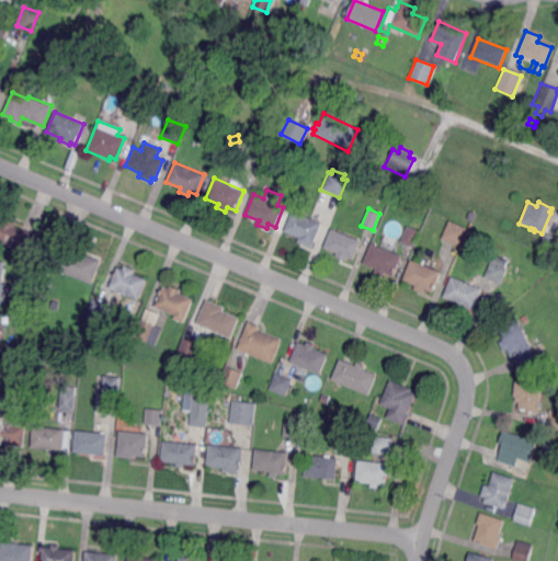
[(311,247),(298,241),(300,237),(284,231),(293,210),(321,222),(311,247)]
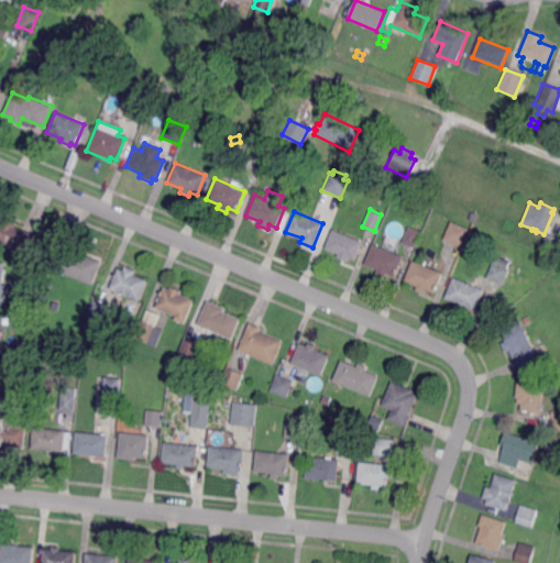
[(474,221),(467,219),(470,211),(478,214),(474,221)]
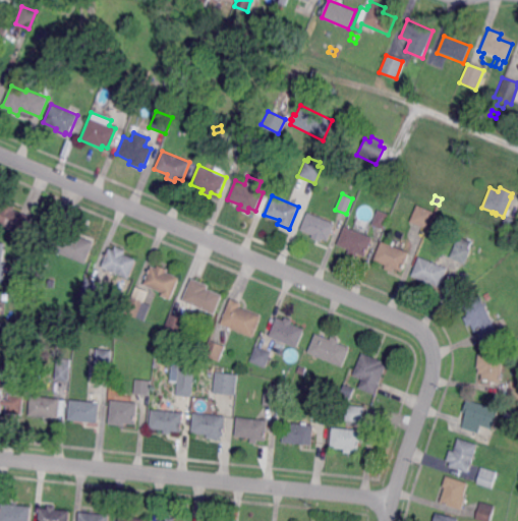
[(0,206),(2,207),(3,203),(13,208),(12,211),(31,218),(22,236),(0,226),(0,206)]
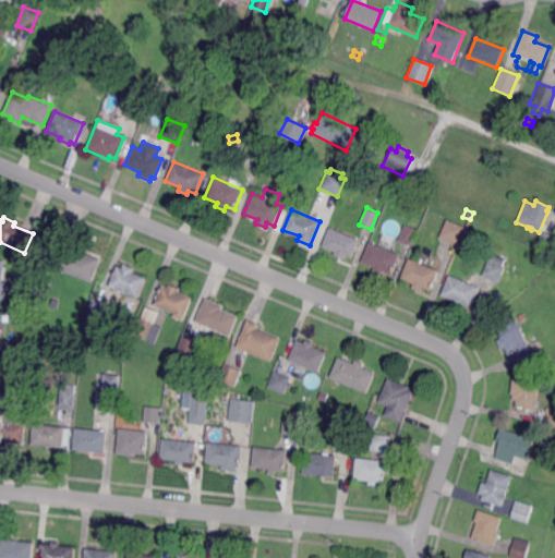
[(457,244),(438,238),(446,219),(463,227),(457,244)]
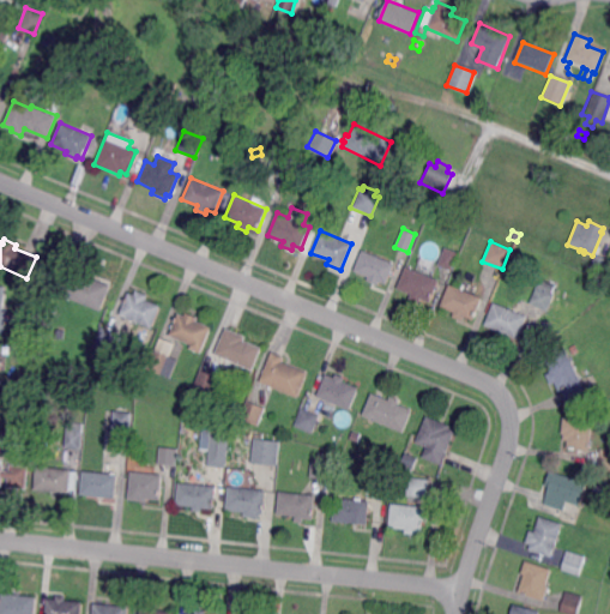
[(451,270),(438,265),(445,247),(458,253),(451,270)]
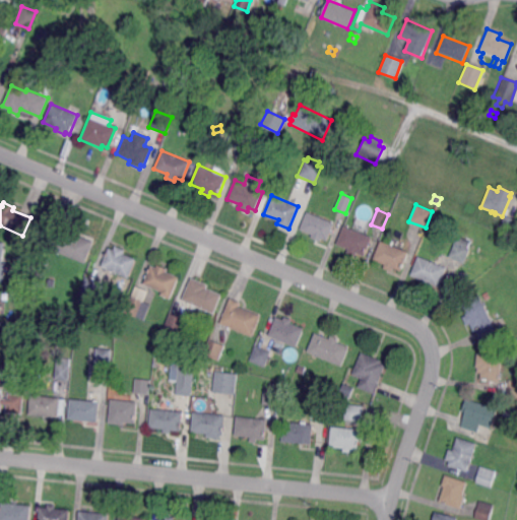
[(327,241),(321,238),(320,241),(311,237),(312,235),(300,230),(307,211),(334,222),(327,241)]
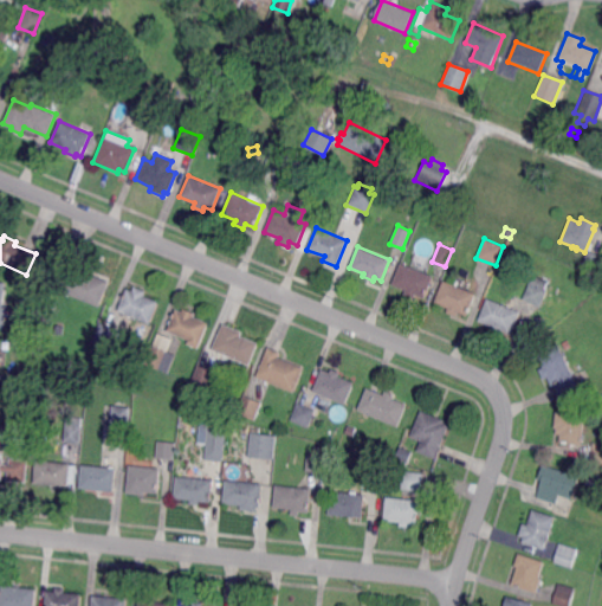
[(591,272),(581,268),(588,251),(599,255),(591,272)]
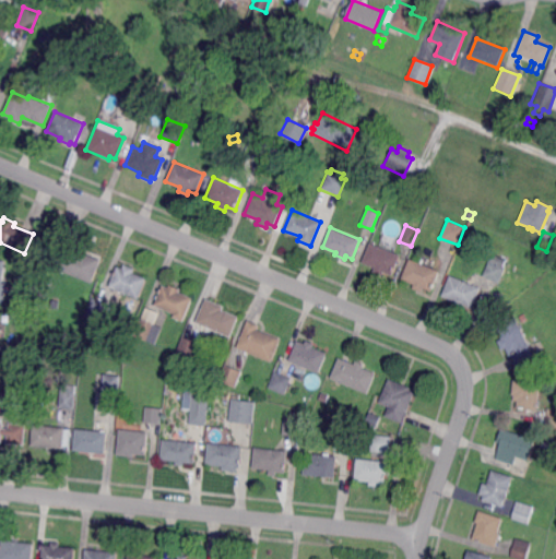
[(390,275),(382,272),(380,276),(371,273),(374,269),(361,263),(368,244),(399,256),(390,275)]
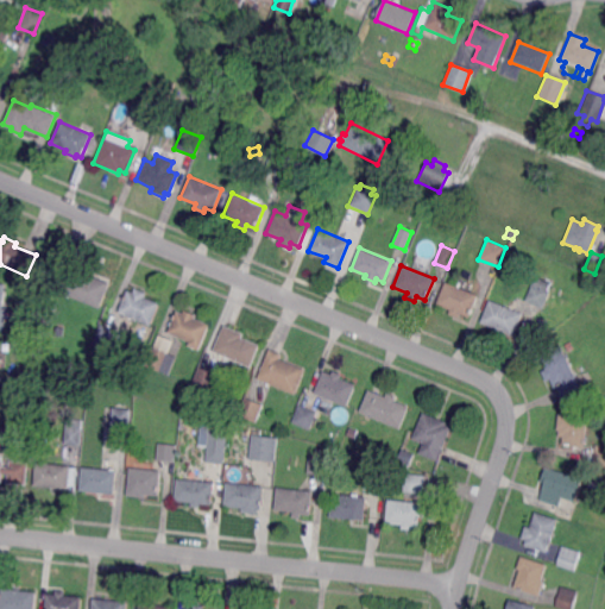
[(82,276),(84,272),(109,283),(100,307),(58,292),(67,270),(82,276)]
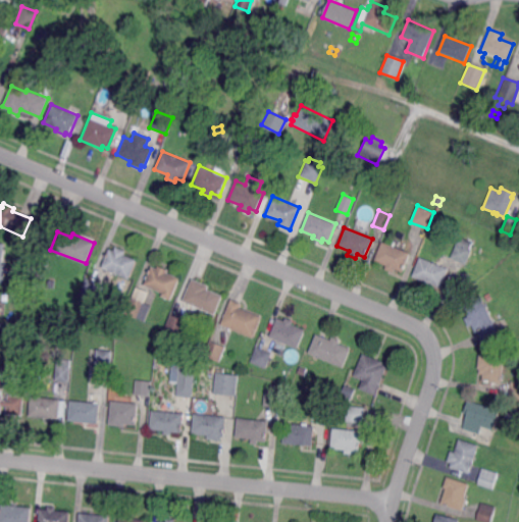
[(464,263),(449,257),(457,237),(472,243),(464,263)]
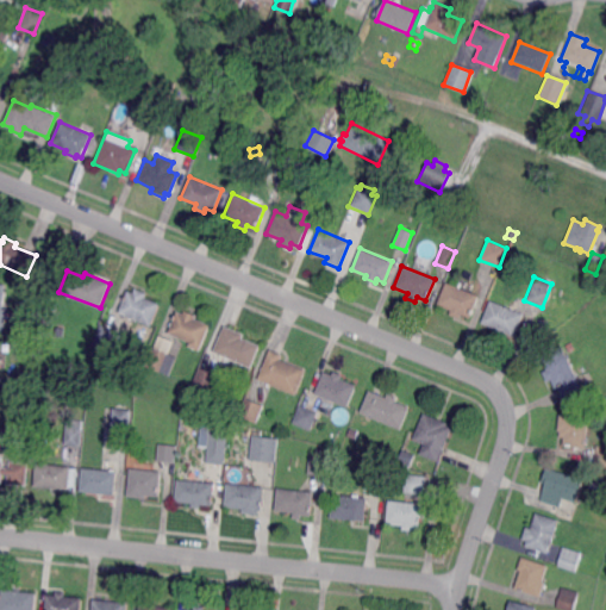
[(470,317),(461,313),(458,318),(450,315),(451,310),(437,304),(447,282),(479,296),(470,317)]
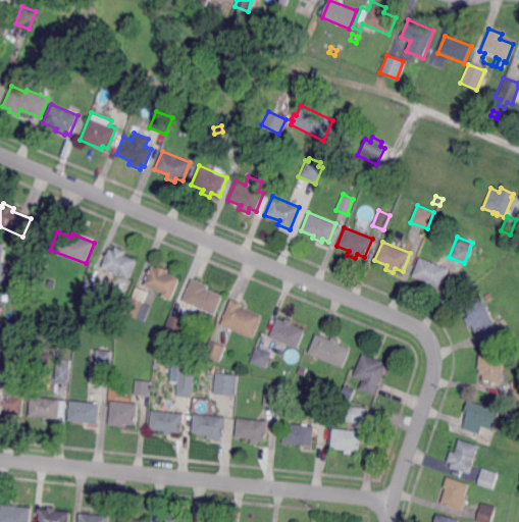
[(125,251),(124,255),(137,260),(128,278),(102,267),(109,249),(114,251),(115,247),(125,251)]
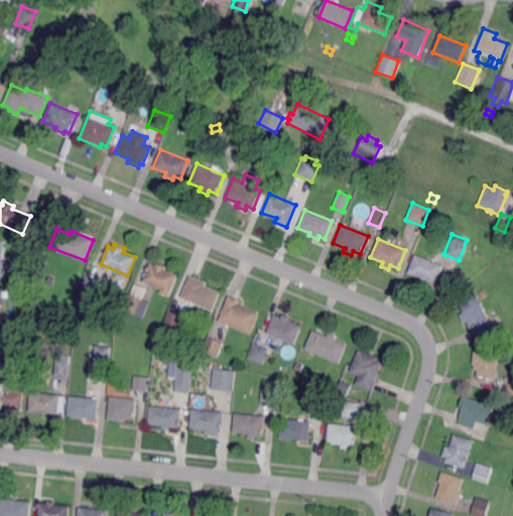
[(435,284),(428,281),(426,284),(419,281),(420,278),(407,272),(415,254),(442,266),(435,284)]
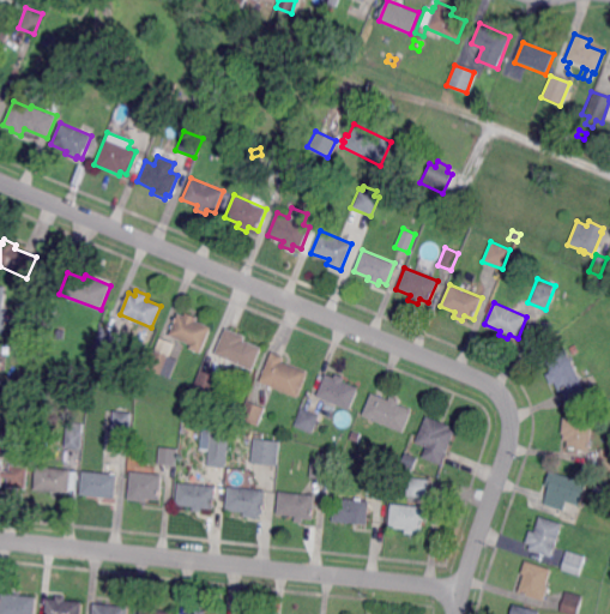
[(195,318),(194,321),(210,327),(199,354),(187,349),(188,345),(167,336),(175,314),(182,317),(183,313),(195,318)]
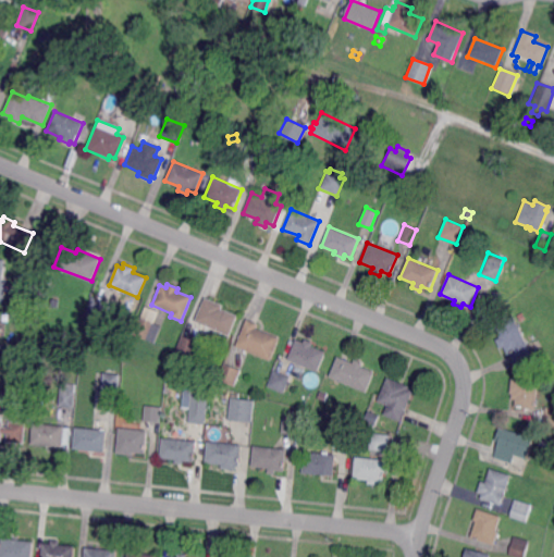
[(101,322),(83,317),(88,296),(107,302),(101,322)]
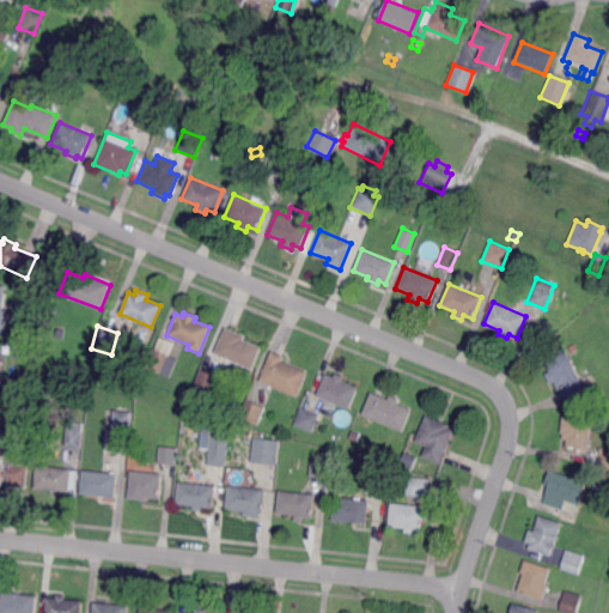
[(250,370),(212,354),(223,328),(243,337),(242,340),(260,347),(250,370)]
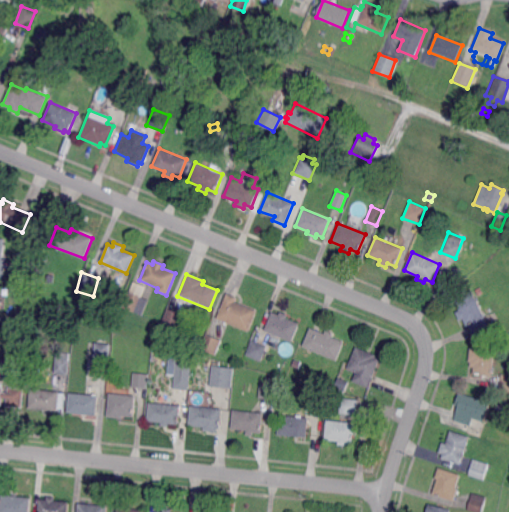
[(139,298),(145,300),(139,316),(119,307),(126,292),(127,292),(131,282),(143,287),(139,298)]
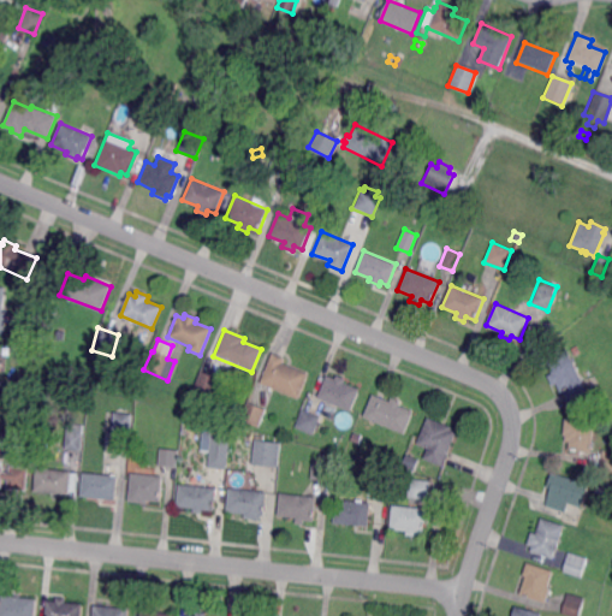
[(582,354),(570,360),(586,392),(566,402),(562,391),(559,392),(554,384),(551,386),(546,375),(550,374),(544,361),(565,350),(566,351),(578,345),(582,354)]
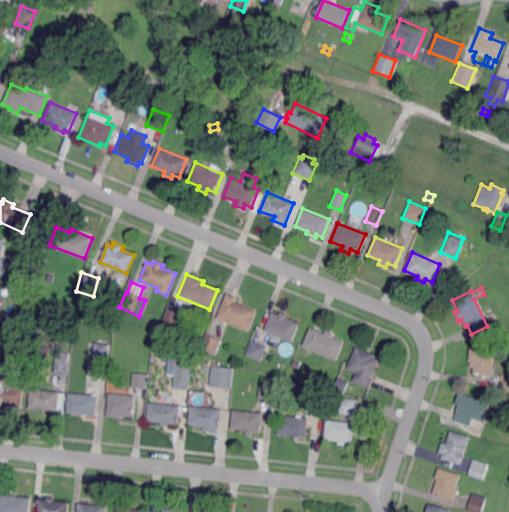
[(246,332),(215,319),(225,294),(235,299),(234,303),(255,311),(246,332)]
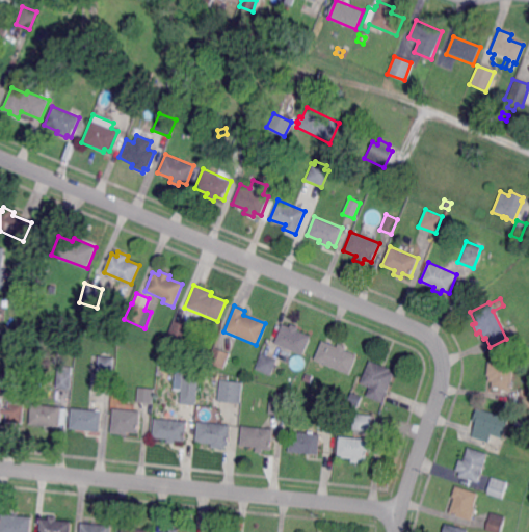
[(181,342),(176,340),(169,355),(159,351),(170,320),(187,326),(181,342)]
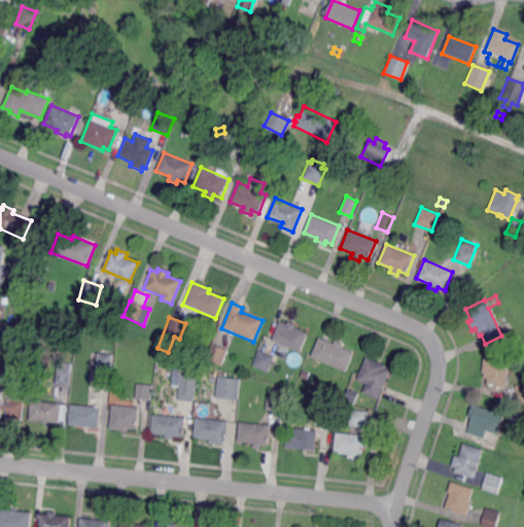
[(294,327),(308,332),(300,351),(272,340),(280,321),(287,324),(288,321),(295,323),(294,327)]
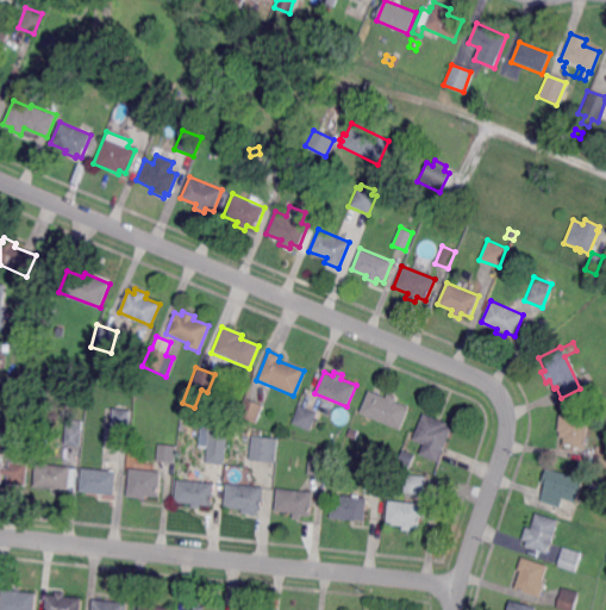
[(386,397),(388,393),(397,397),(395,400),(410,406),(400,429),(360,412),(369,391),(386,397)]
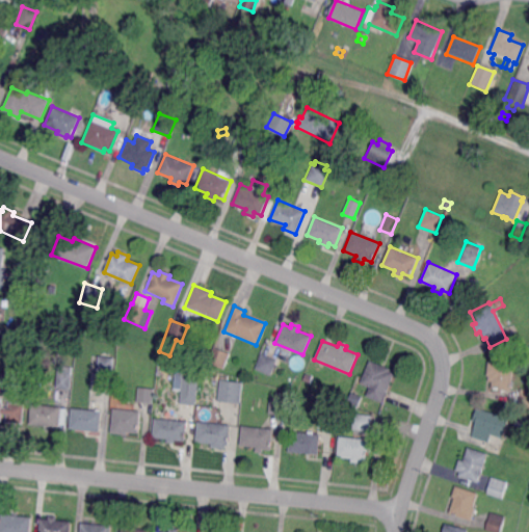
[(221,369),(206,363),(212,347),(228,353),(221,369)]
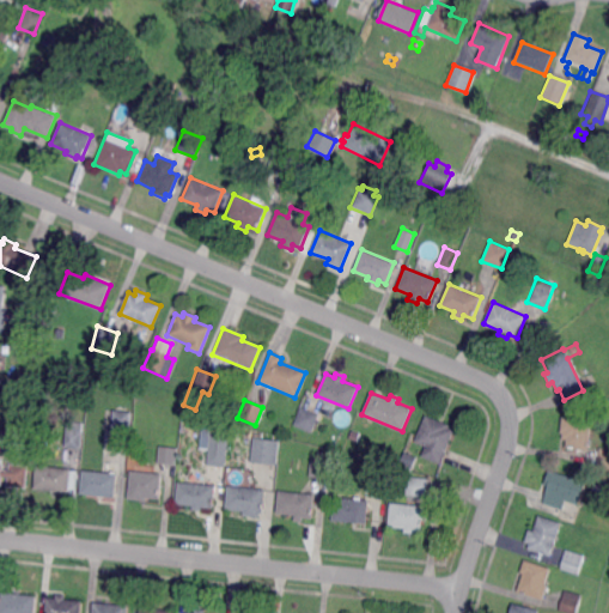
[(311,431),(293,424),(300,407),(318,414),(311,431)]
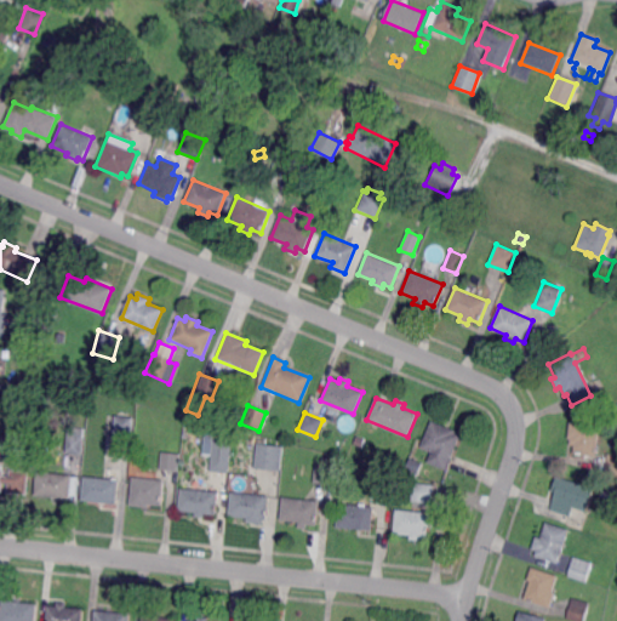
[(131,438),(112,436),(112,431),(104,429),(106,415),(132,417),(131,438)]
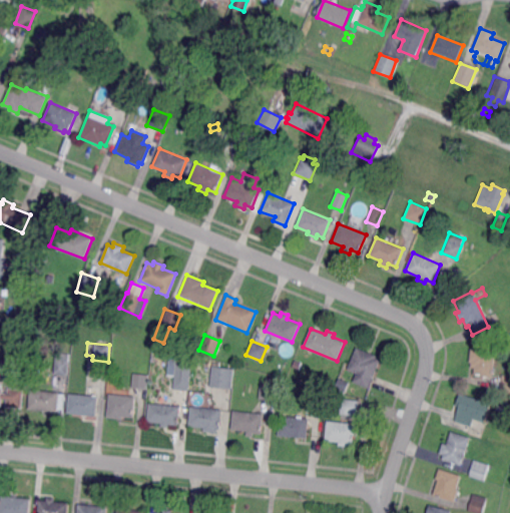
[(369,388),(353,381),(357,373),(348,370),(357,348),(376,356),(375,358),(380,360),(369,388)]
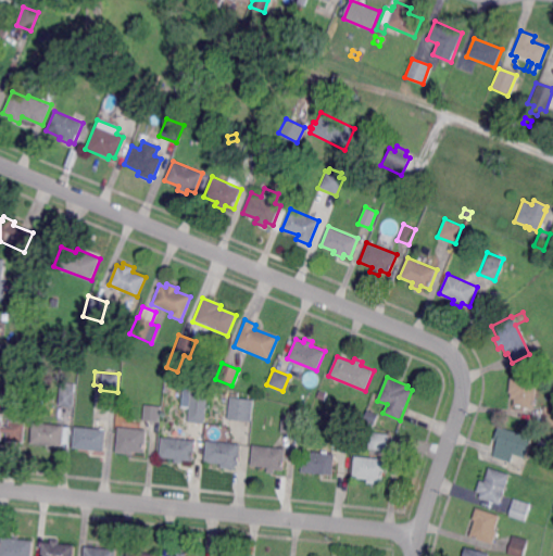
[(533,407),(514,405),(514,399),(511,397),(512,392),(510,392),(511,378),(537,380),(533,407)]
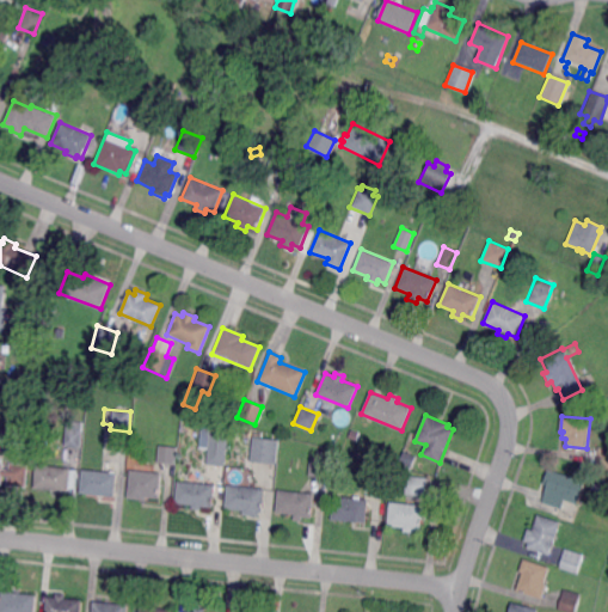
[(79,447),(63,446),(66,420),(81,422),(79,447)]
